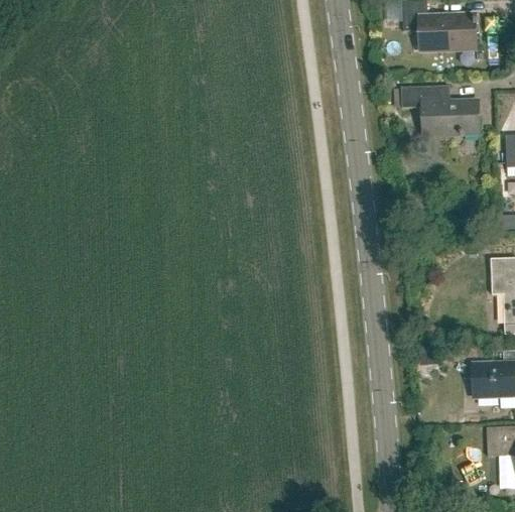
[(426,14),(426,0),(402,0),(402,30),(418,29),(419,51),(476,49),(475,12),(426,14)]
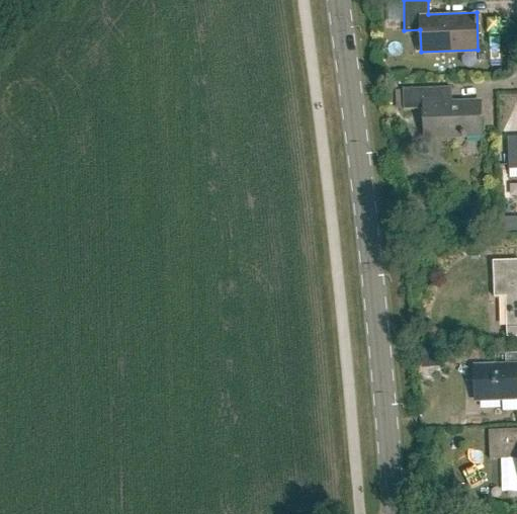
[(441,99),(441,84),(402,86),(403,106),(423,106),(424,136),(482,134),(481,98),(441,99)]
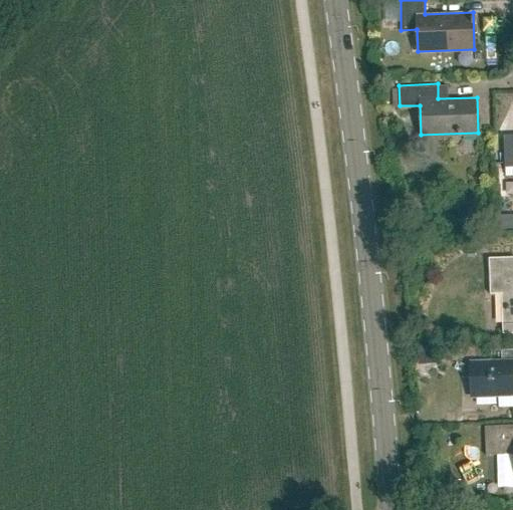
[(512,134),(503,135),(504,165),(512,164),(512,134)]
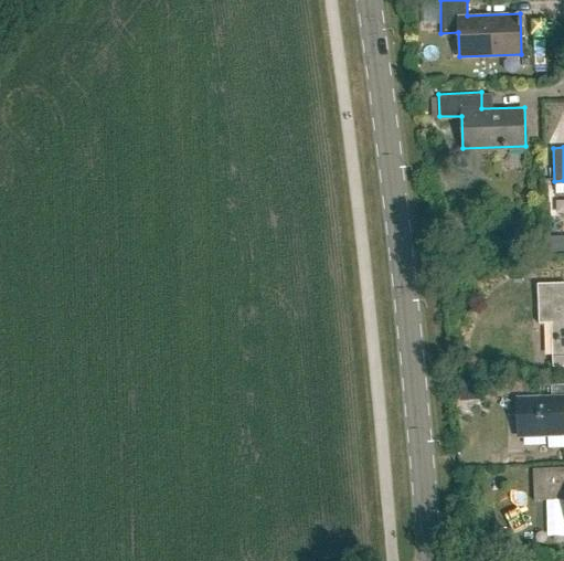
[(563,281),(538,283),(539,321),(551,321),(552,366),(563,364),(563,281)]
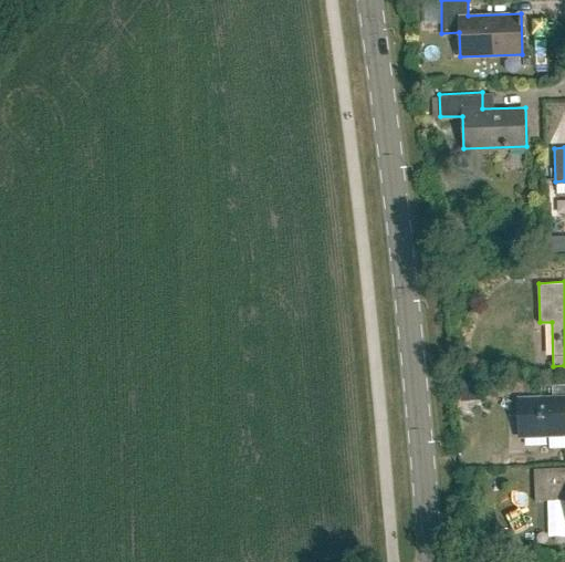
[(564,382),(551,383),(551,395),(521,395),(523,436),(564,434),(564,382)]
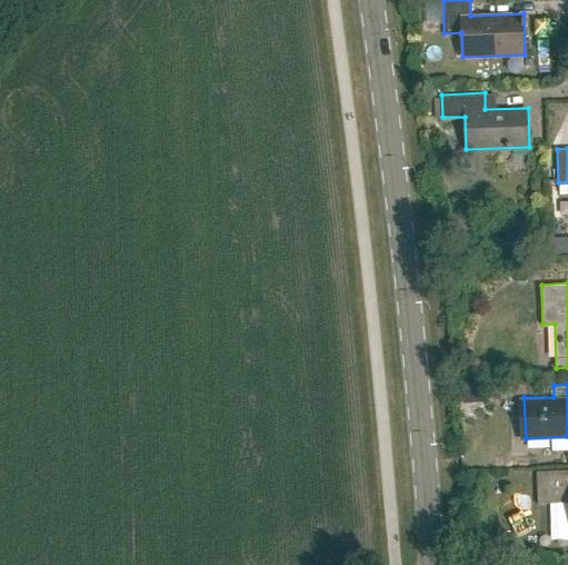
[(567,468),(537,469),(537,496),(567,495),(567,468)]
